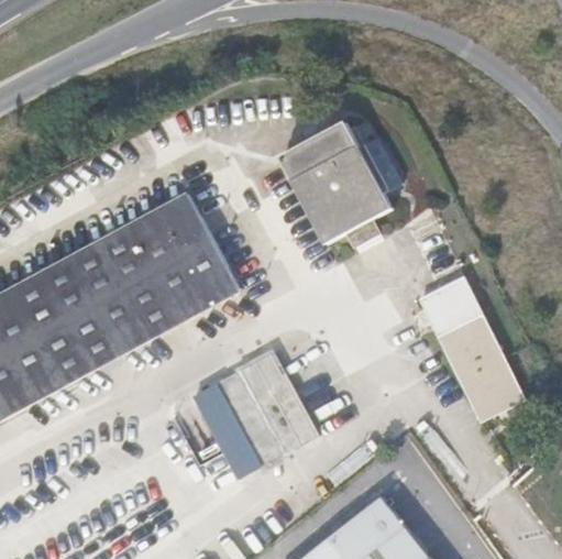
[(395,206),(348,119),(281,154),(328,242),(348,231),(355,245),(370,238),(383,231),(375,217),(395,206)]
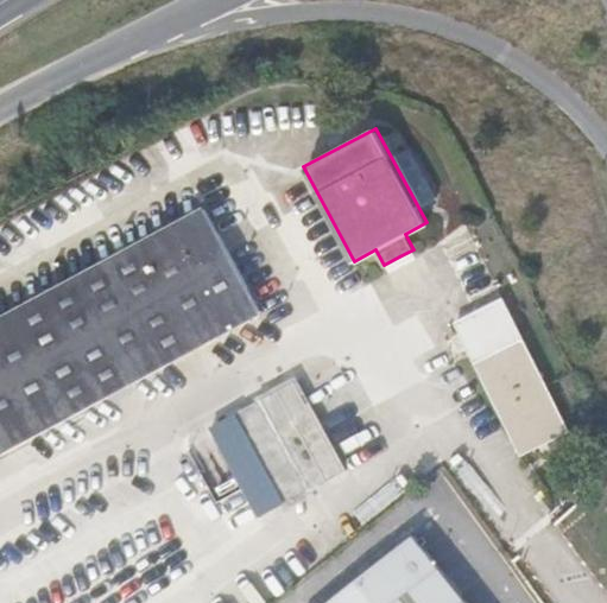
[(0,452),(261,312),(203,204),(0,313),(0,452)]
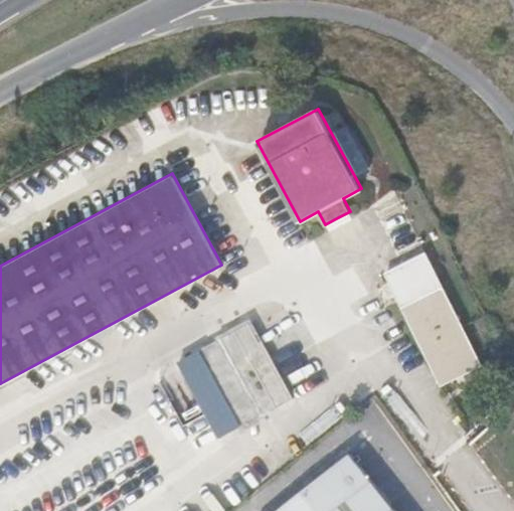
[(441,384),(481,364),(423,250),(384,271),(389,281),(441,384)]
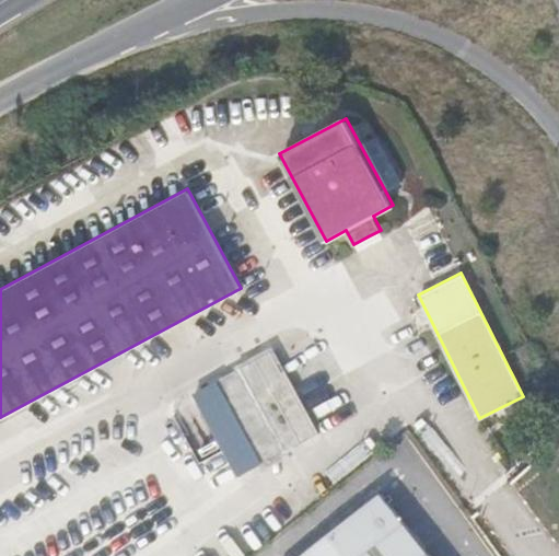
[(274,347),(237,367),(258,404),(241,414),(267,458),(304,437),(317,429),(274,347)]
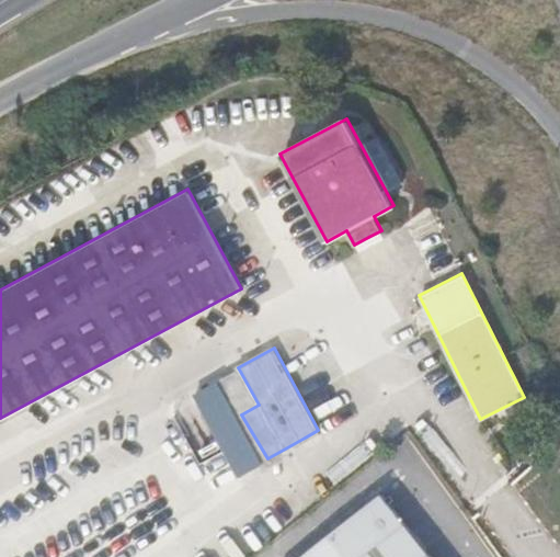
[(308,444),(305,438),(267,458),(241,415),(259,405),(238,367),(170,404),(187,434),(231,411),(263,469),(308,444)]
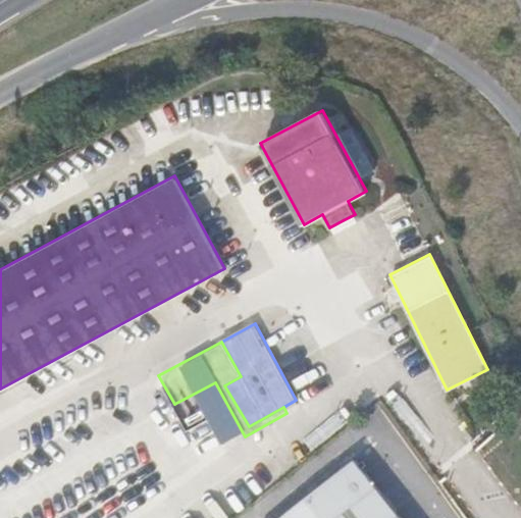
[(397,517),(351,460),(275,517),(397,517)]
